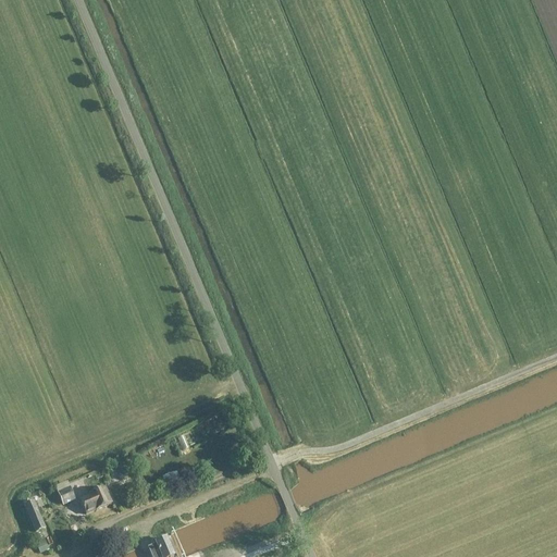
[(118,468),(109,470),(111,481),(121,479),(118,468)]
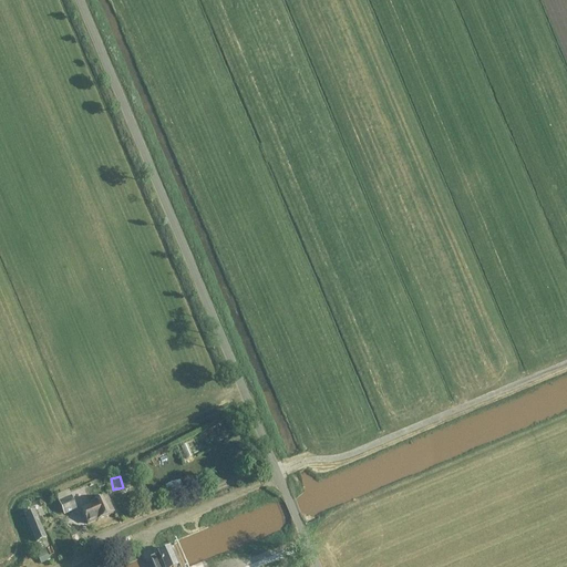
[(71,496),(57,502),(63,516),(76,509),(71,496)]
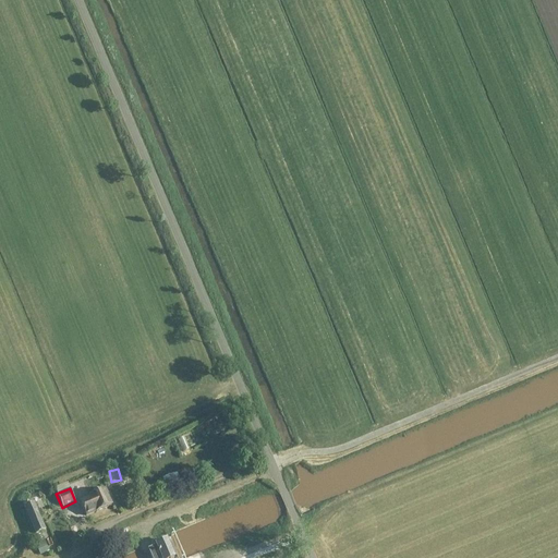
[(95,511),(95,512),(110,506),(104,489),(88,496),(89,498),(80,502),(85,516),(95,511)]
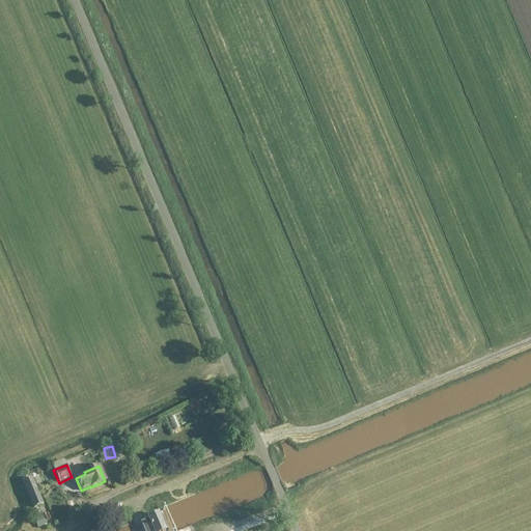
[(43,504),(31,478),(23,482),(33,508),(43,504)]
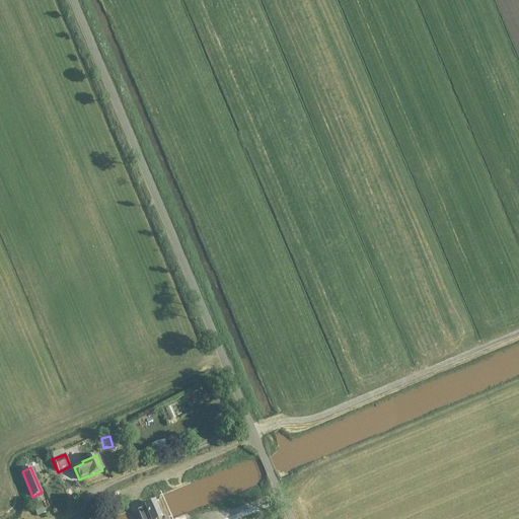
[(137,511),(138,513),(140,517),(140,518),(160,518),(157,511),(154,503),(144,507),(145,508),(137,511)]
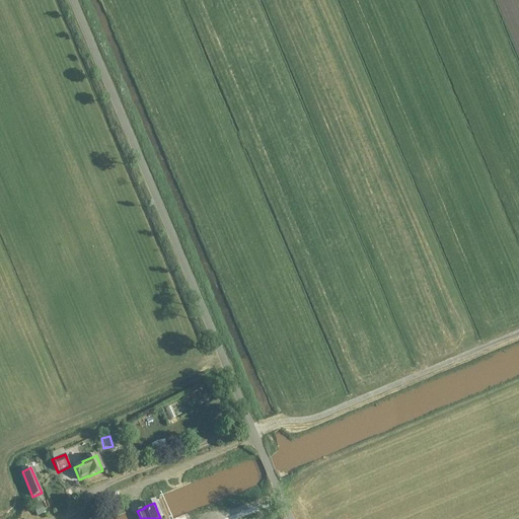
[(36,516),(45,513),(42,505),(33,509),(36,516)]
